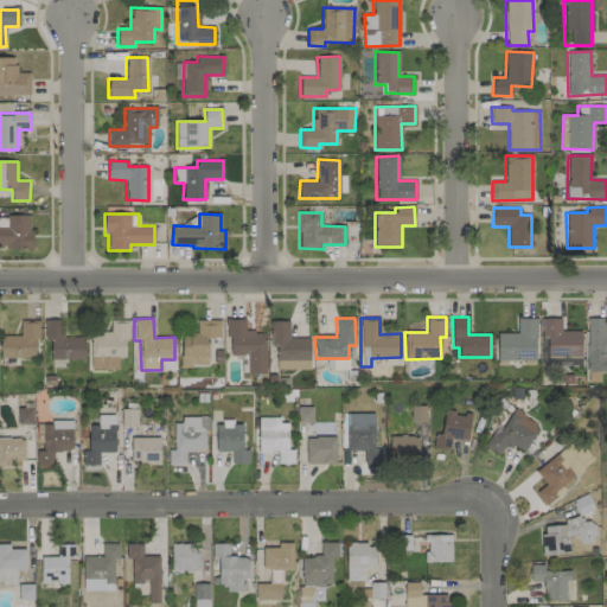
[(497,360),(536,359),(535,318),(516,319),(516,333),(497,333),(497,360)]
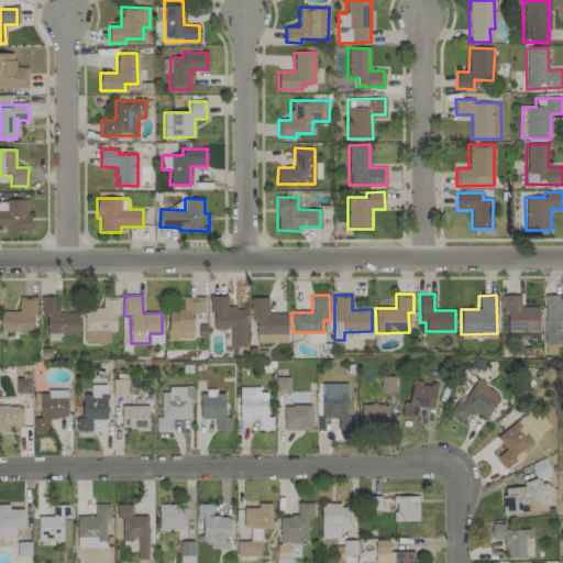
[(519,295),(501,296),(503,340),(539,339),(538,306),(519,307),(519,295)]
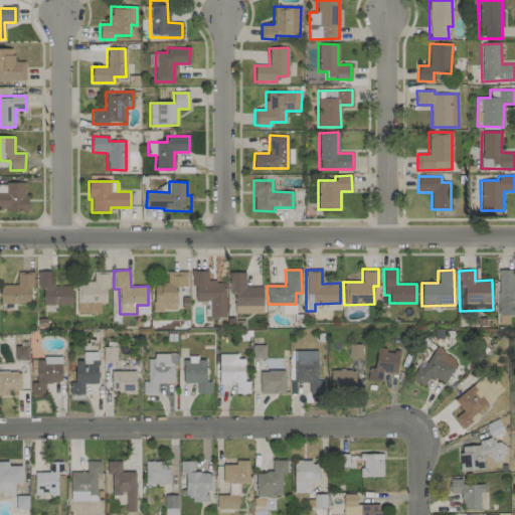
[(514,271),(498,270),(497,315),(514,315),(514,284),(514,271)]
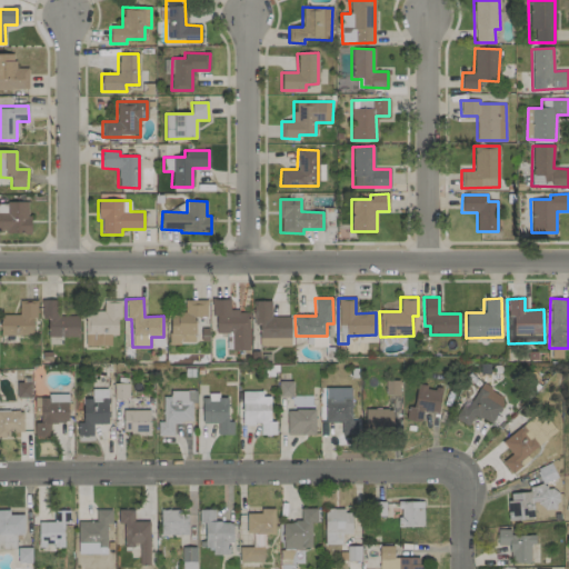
[(206,299),(185,300),(185,312),(169,312),(170,343),(196,342),(195,317),(207,317),(206,299)]
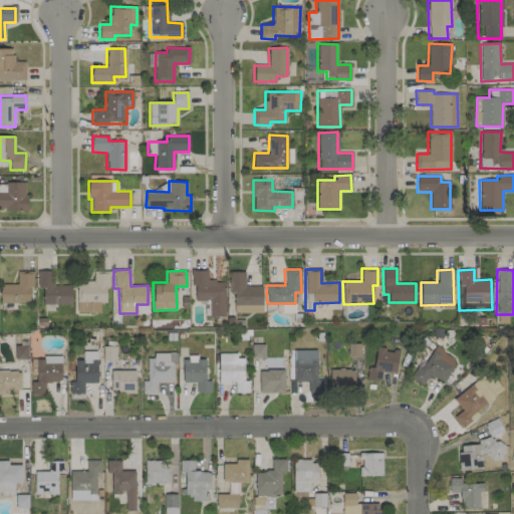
[(225,281),(207,281),(207,270),(191,270),(191,285),(195,285),(195,301),(209,301),(209,316),(225,316),(225,281)]
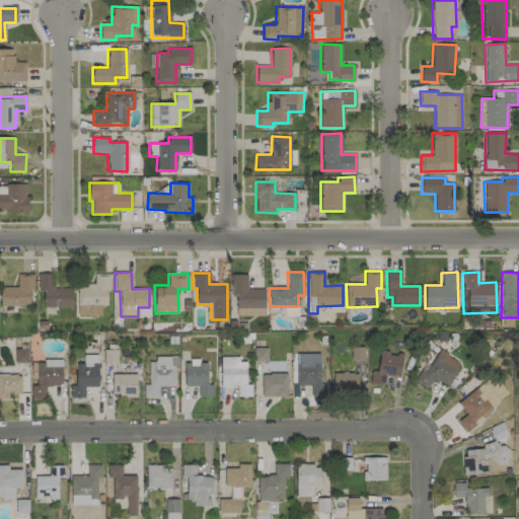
[(0,305),(31,306),(31,274),(17,274),(16,287),(0,287),(0,305)]
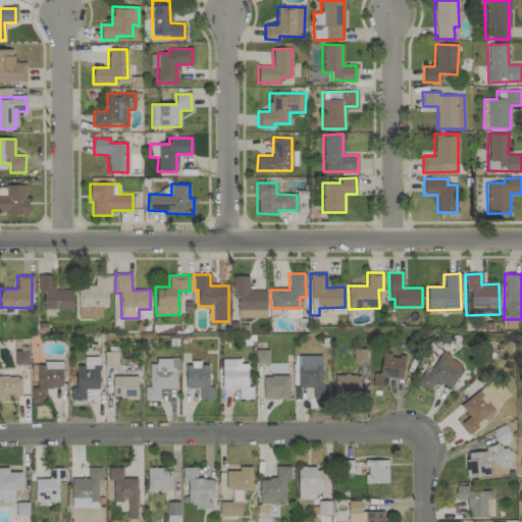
[(72,290),(53,290),(53,275),(39,275),(38,293),(44,293),(44,309),(72,309),(72,290)]
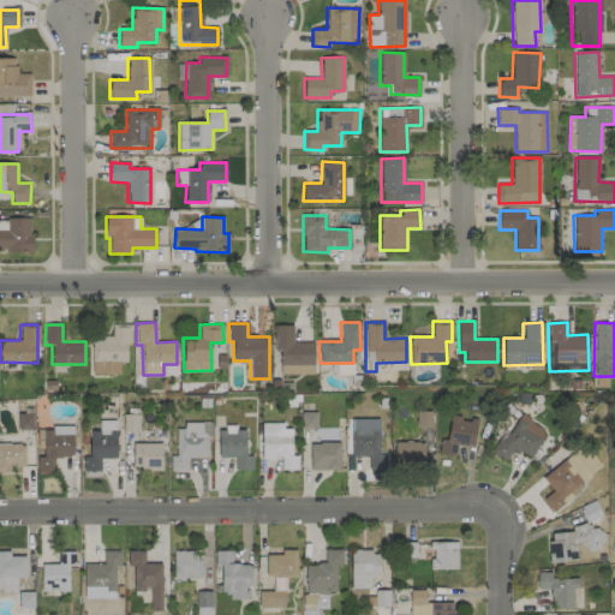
[(119,375),(119,362),(129,363),(129,324),(112,324),(112,339),(91,338),(90,374),(119,375)]
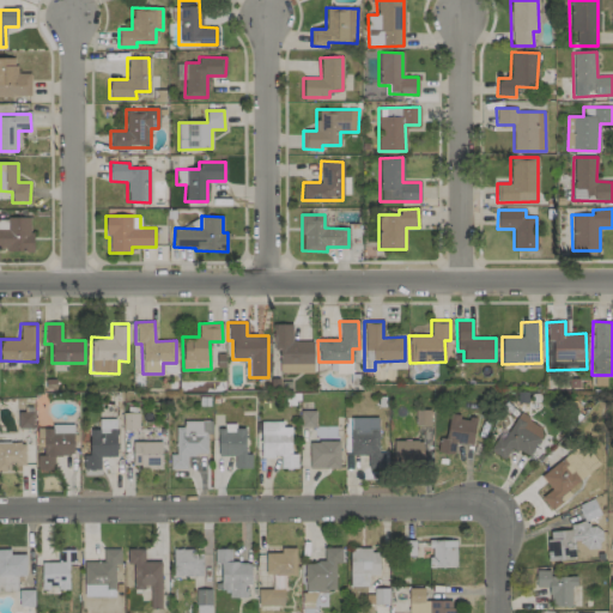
[(313,374),(313,341),(292,341),(291,325),(275,325),(277,374),(313,374)]
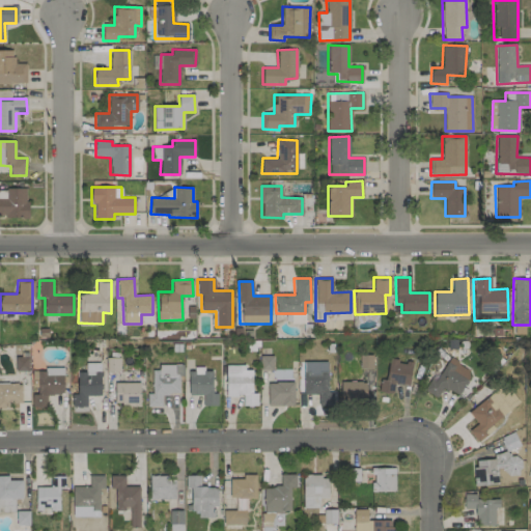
[(371,355),(361,355),(361,368),(371,367),(371,355)]
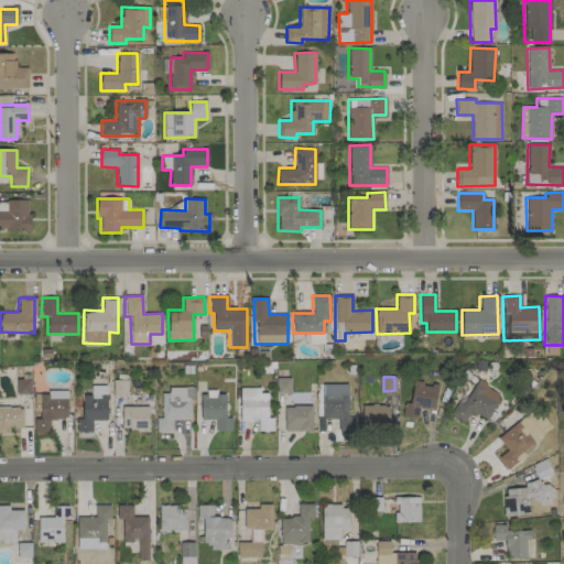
[(290,378),(275,378),(277,391),(290,391),(290,378)]
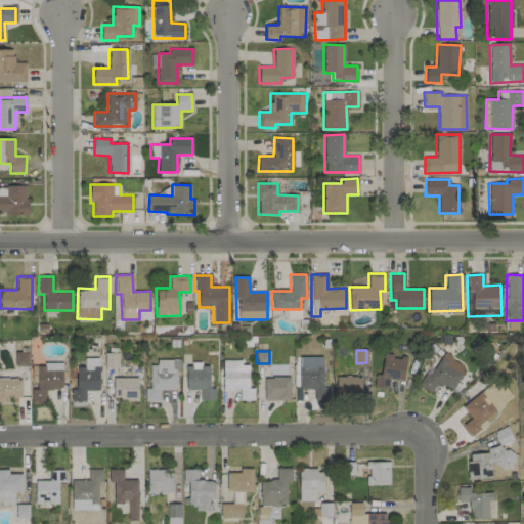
[(449,391),(466,368),(443,354),(431,372),(428,369),(418,384),(430,393),(437,382),(449,391)]
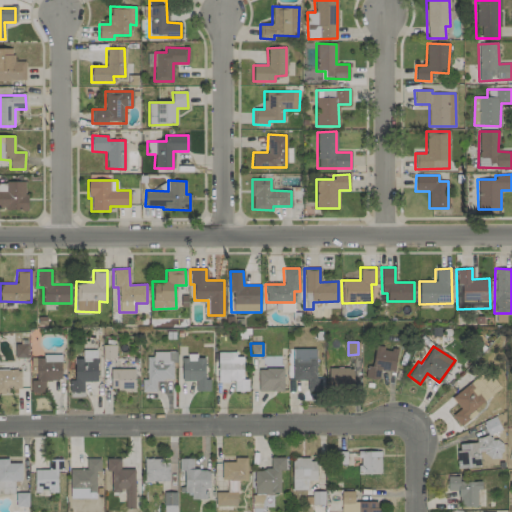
[(394,371),(397,350),(375,347),(372,367),(366,366),(365,377),(379,379),(380,369),(394,371)]
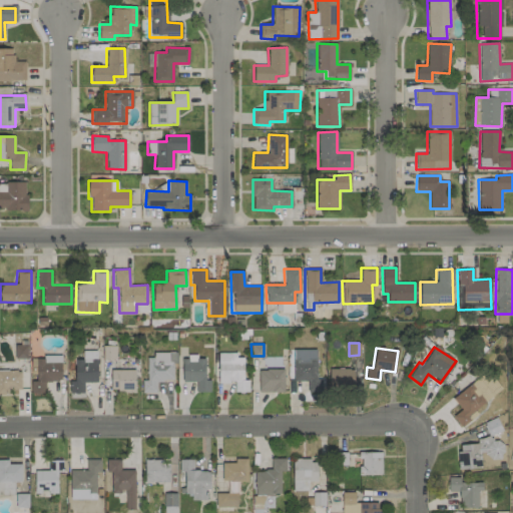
[(294,381),(307,381),(307,392),(321,392),(321,374),(317,374),(316,349),(293,350),(294,381)]
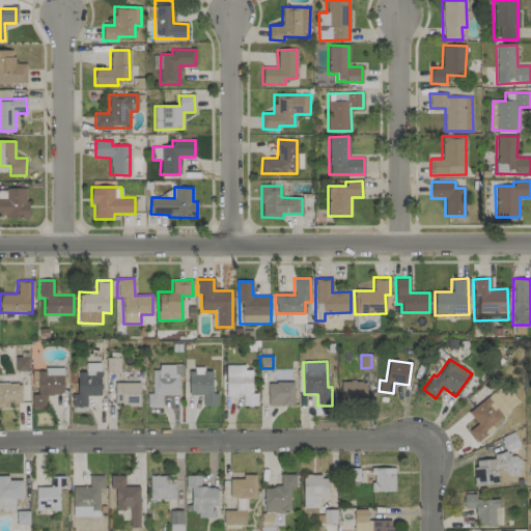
[(183,364),(160,364),(160,370),(151,370),(151,394),(147,394),(147,408),(162,407),(162,394),(178,394),(178,375),(183,375),(183,364)]
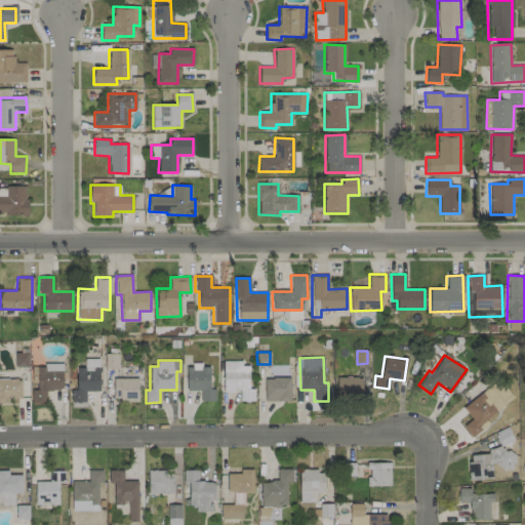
[(248,362),(223,362),(223,392),(240,392),(240,401),(253,401),(253,389),(249,389),(248,362)]
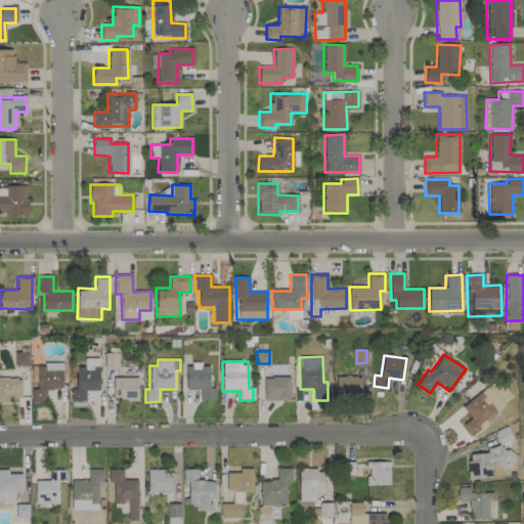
[(62,363),(31,364),(32,402),(46,401),(45,390),(62,389),(62,363)]
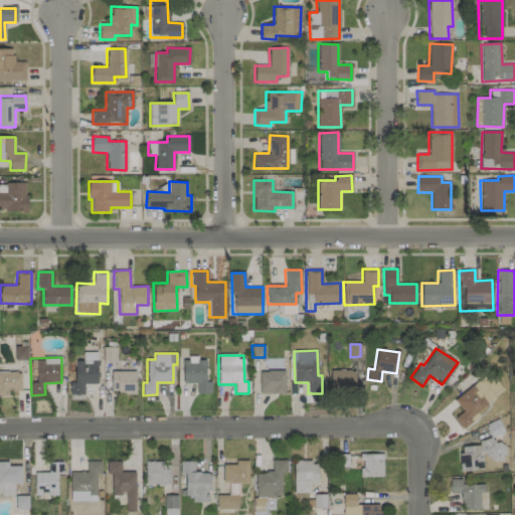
[(184,383),(196,383),(196,393),(210,393),(211,381),(205,381),(205,358),(184,358),(184,383)]
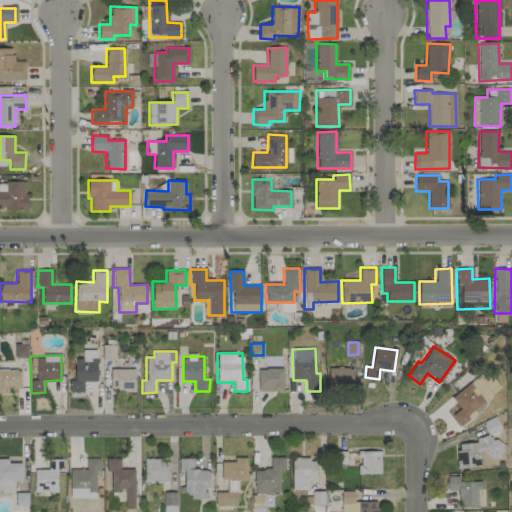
[(74,358),(74,380),(69,380),(69,392),(84,392),(83,382),(97,381),(97,357),(74,358)]
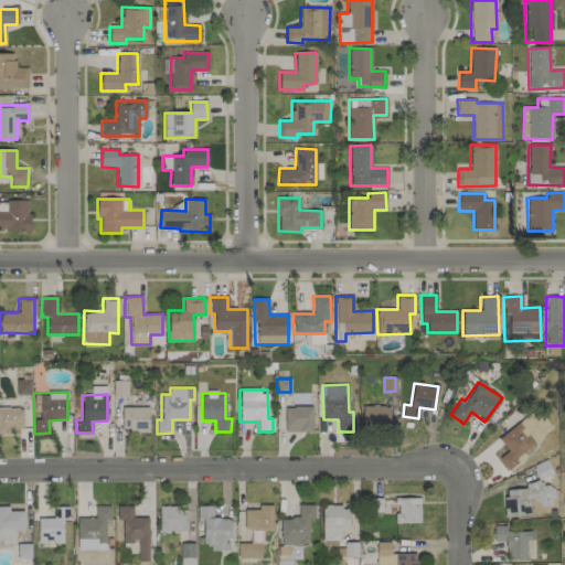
[(285,407),(285,433),(312,432),(312,406),(285,407)]
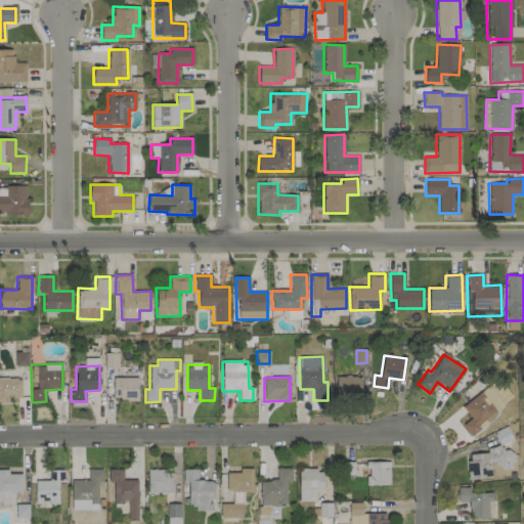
[(360,377),(336,377),(336,396),(360,396),(360,377)]
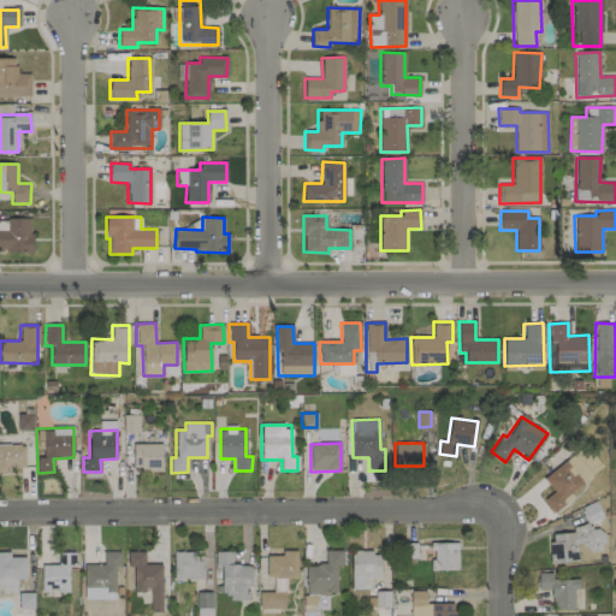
[(24,468),(25,445),(0,444),(0,473),(11,473),(11,468),(24,468)]
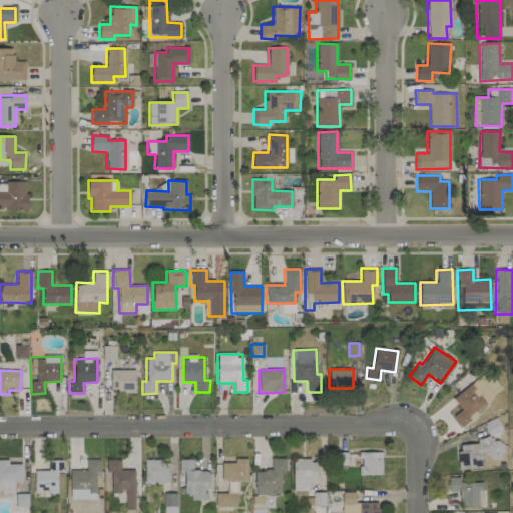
[(134,370),(110,370),(110,392),(135,392),(134,370)]
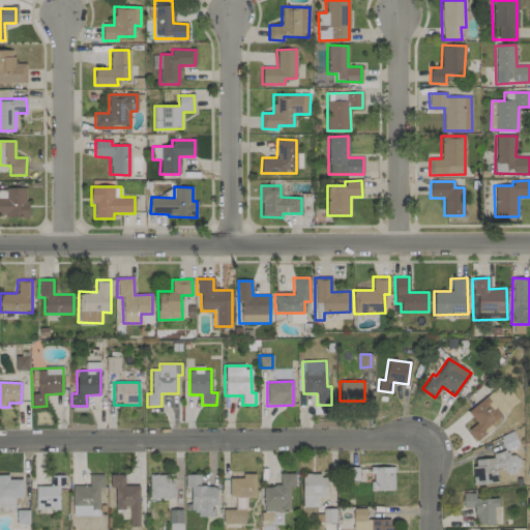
[(467,431),(476,442),(487,433),(483,430),(509,409),(494,390),(467,412),(476,422),(467,431)]
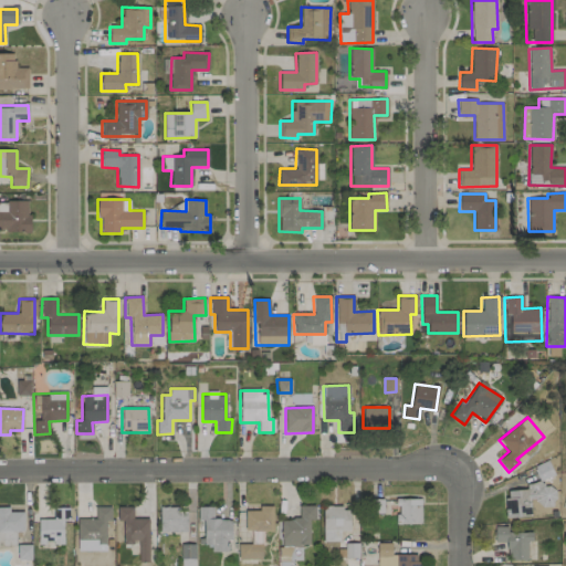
[(531,516),(530,500),(538,499),(538,507),(555,506),(553,488),(542,488),(542,485),(504,489),(506,519),(531,516)]
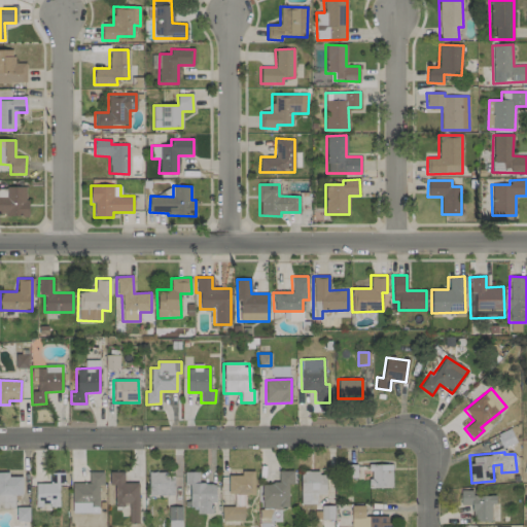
[(392,465),(369,464),(369,488),(391,488),(392,465)]
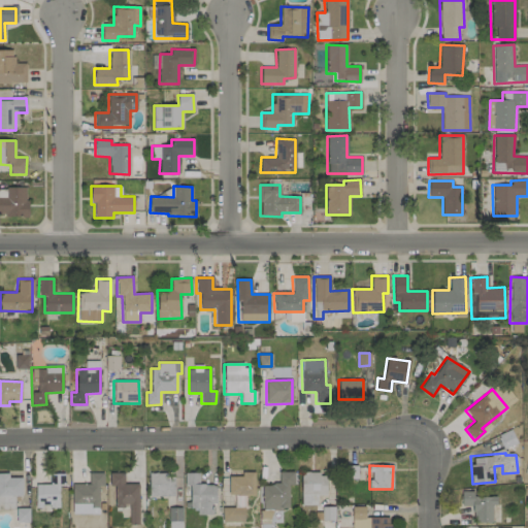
[(254,496),(255,472),(241,471),(241,476),(229,476),(229,497),(233,497),(233,507),(222,507),(222,522),(244,522),(245,495),(254,496)]
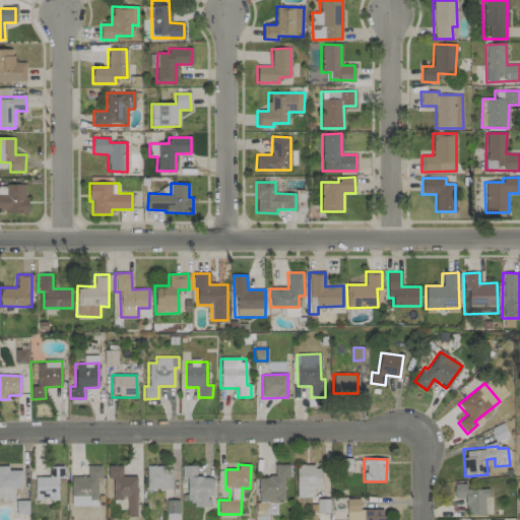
[(258,477),(258,502),(284,502),(283,477),(289,477),(288,464),(274,465),(275,477),(258,477)]
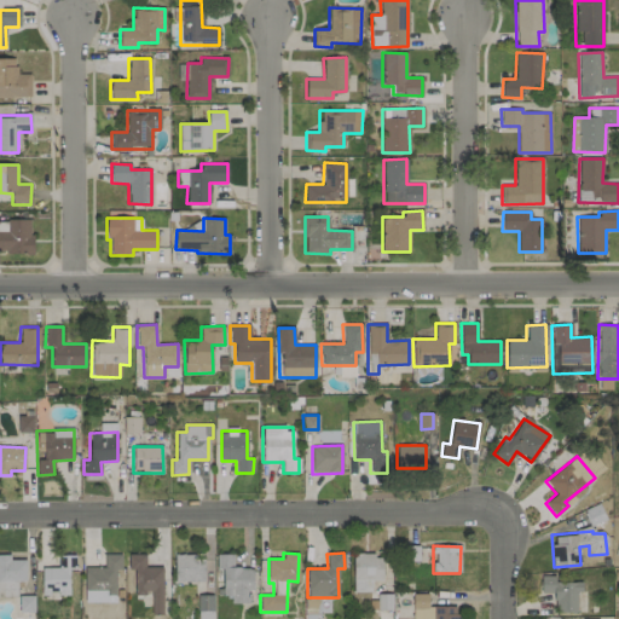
[(115,570),(121,570),(121,554),(104,555),(104,567),(84,567),(85,602),(116,602),(115,570)]
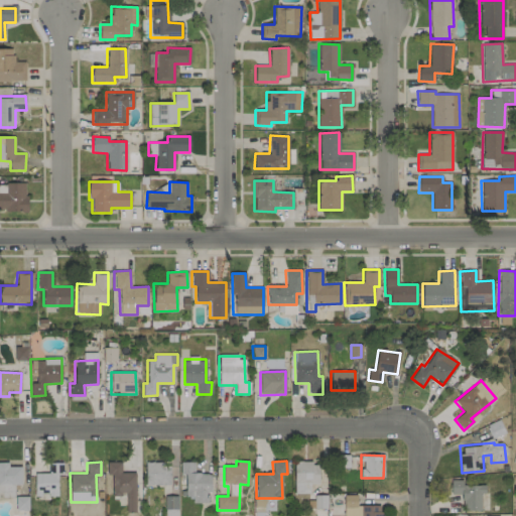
[(318,484),(318,463),(294,462),(293,493),(309,494),(309,484),(318,484)]
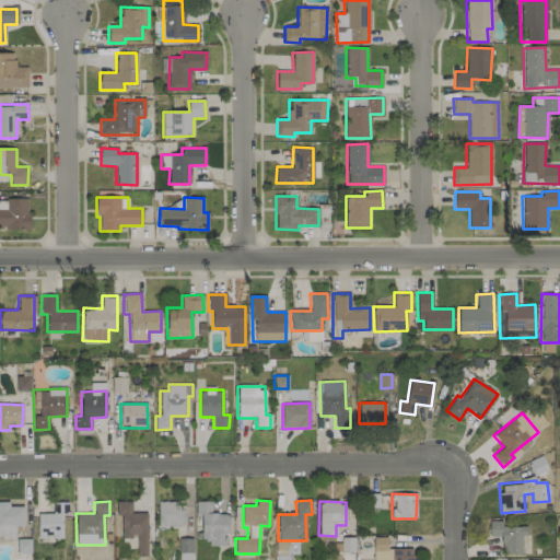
[(23,506),(10,506),(10,502),(0,502),(0,539),(15,539),(15,526),(23,526),(23,506)]
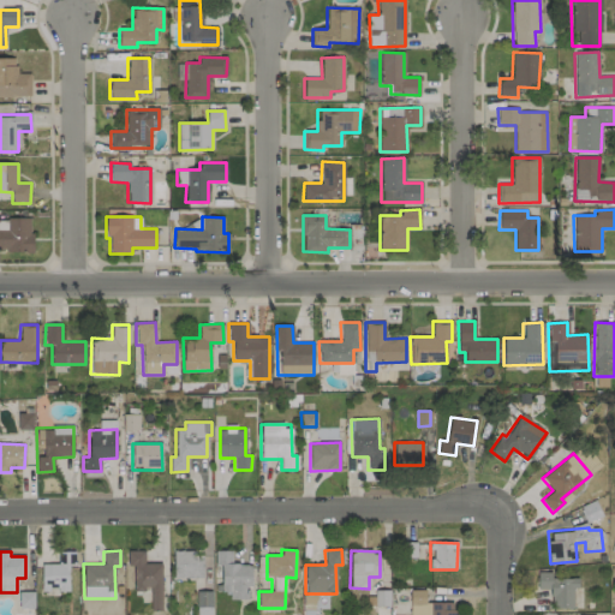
[(58,565),(41,563),(41,591),(67,592),(69,566),(75,566),(75,551),(58,551),(58,565)]
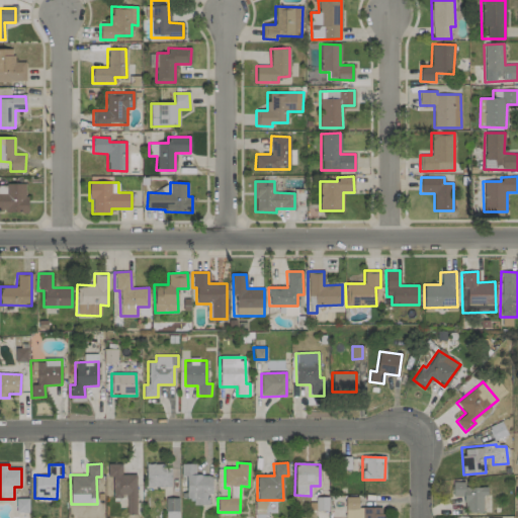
[(136,475),(121,475),(121,464),(107,464),(107,477),(112,477),(112,497),(126,497),(126,514),(136,514),(136,475)]
